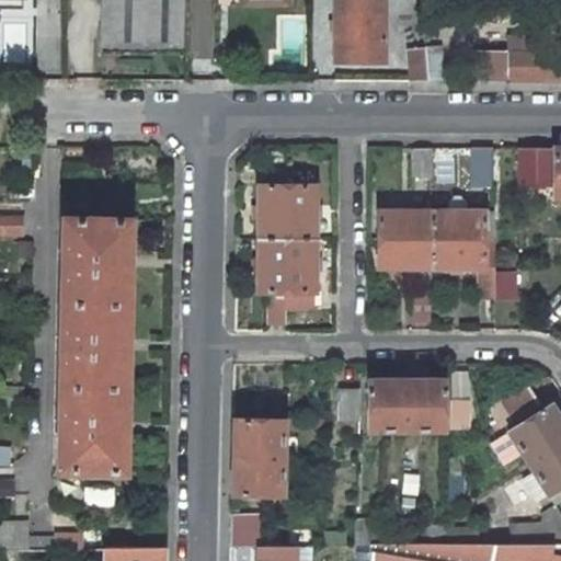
[(102,0),(101,54),(189,54),(189,0),(102,0)]
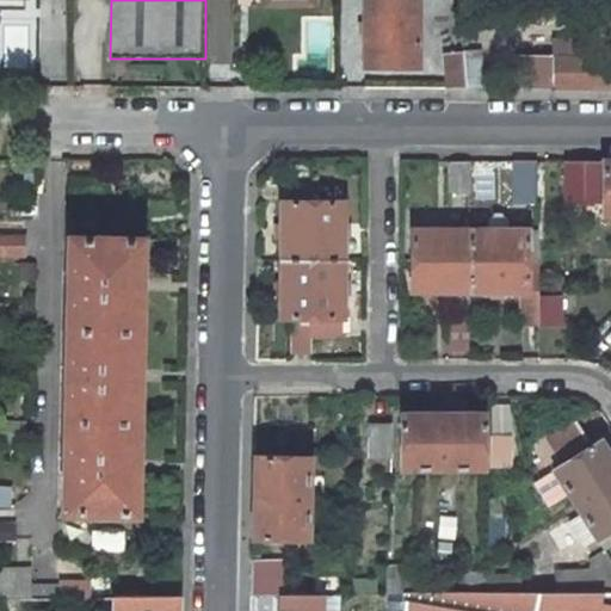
[(418,68),(418,0),(364,0),(365,68),(418,68)]
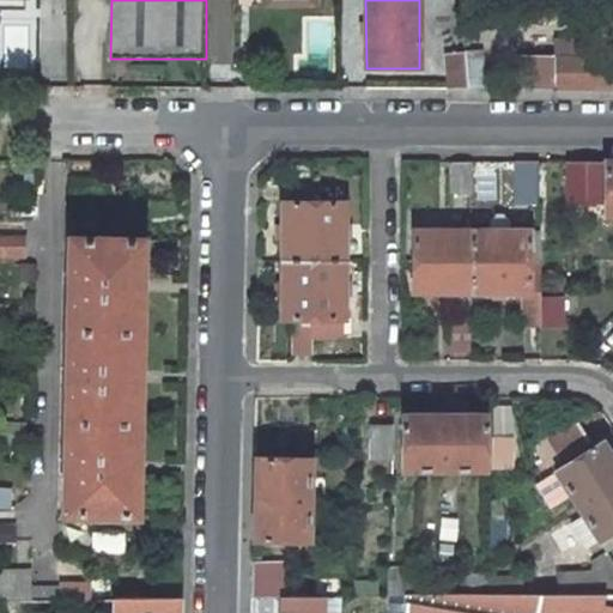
[(612,58),(601,59),(601,41),(553,41),(553,59),(522,59),(521,89),(612,89),(612,58)]
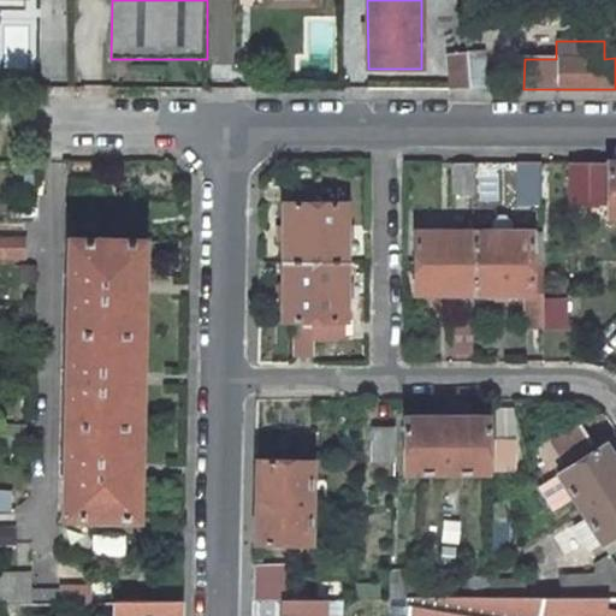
[(484,51),(467,52),(469,88),(486,88),(484,51)]
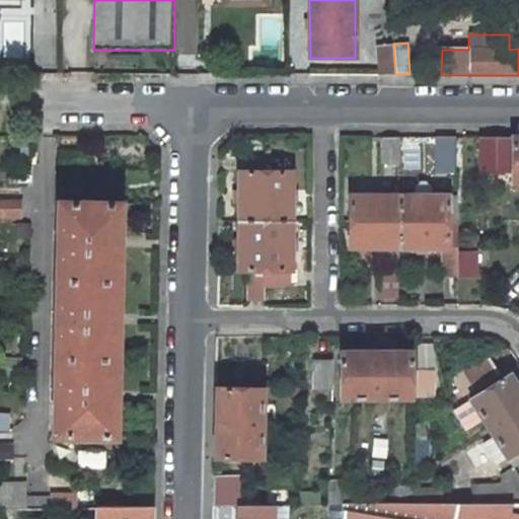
[(395,74),(393,44),(377,46),(380,75),(395,75),(395,74)]
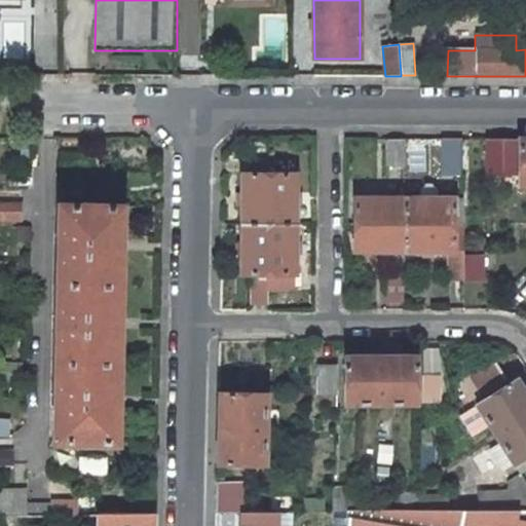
[(441,175),(461,174),(461,138),(441,138),(441,175)]
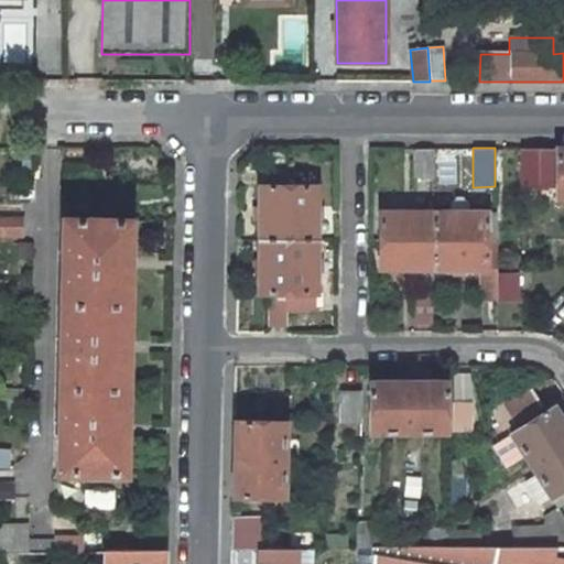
[(556,198),(563,197),(563,148),(520,148),(520,186),(539,186),(556,186),(556,198)]
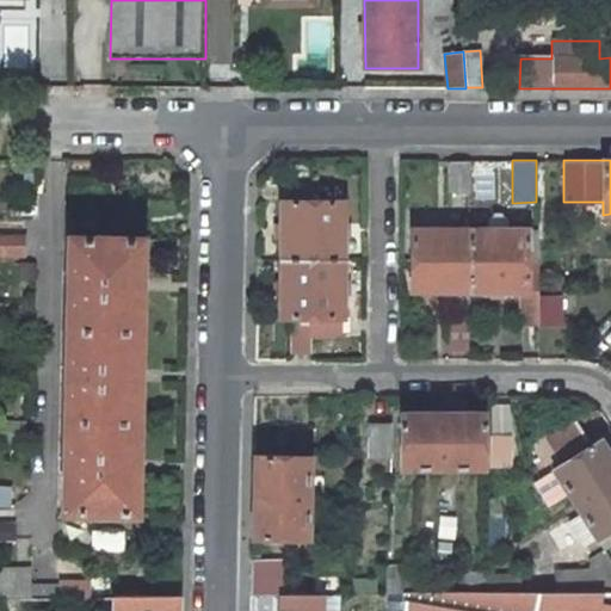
[(468,192),(469,162),(457,161),(449,161),(449,192),(468,192)]
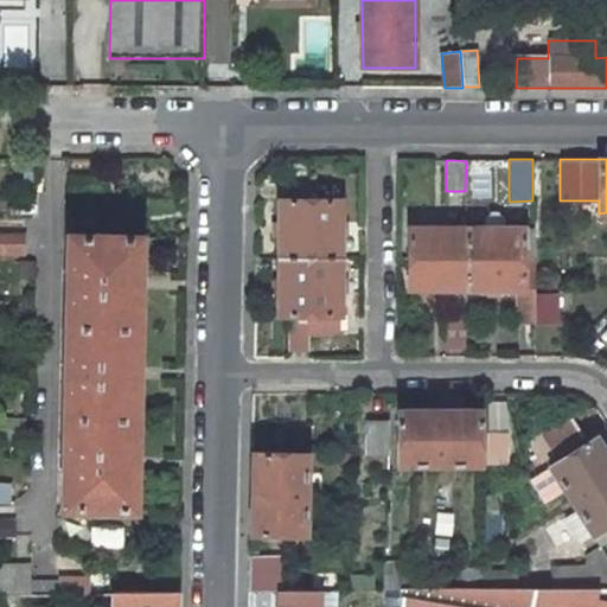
[(308,351),(308,334),(339,334),(340,199),(310,199),(310,181),(280,181),(279,317),(291,317),(291,351),(308,351)]
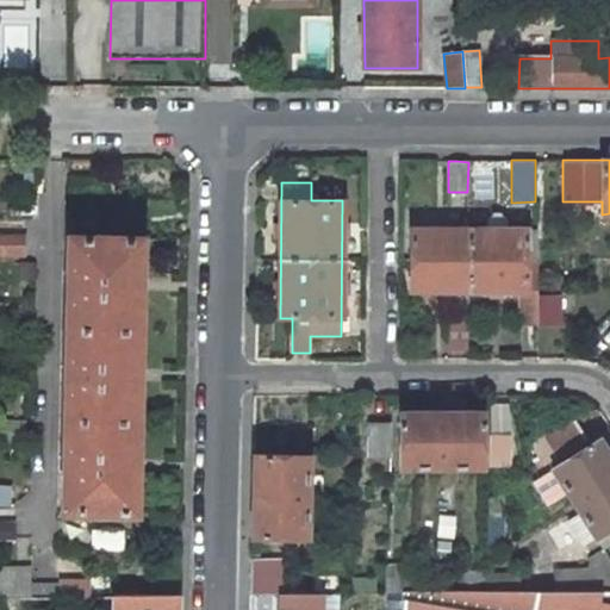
[(116,217),(117,199),(103,199),(101,201),(101,216),(116,217)]
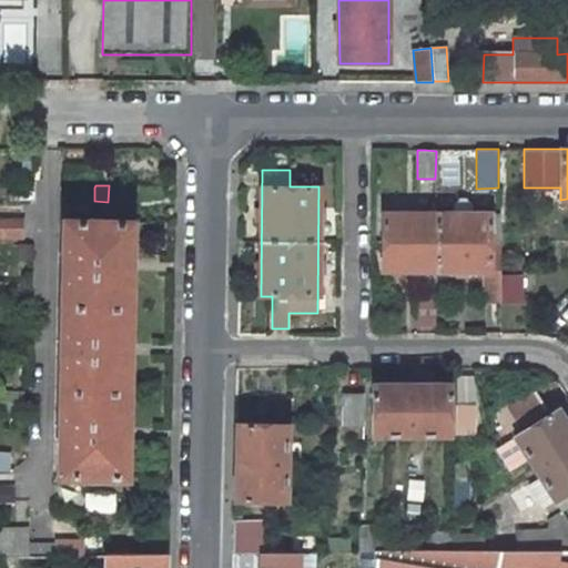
[(560,188),(543,188),(543,200),(560,200),(560,188)]
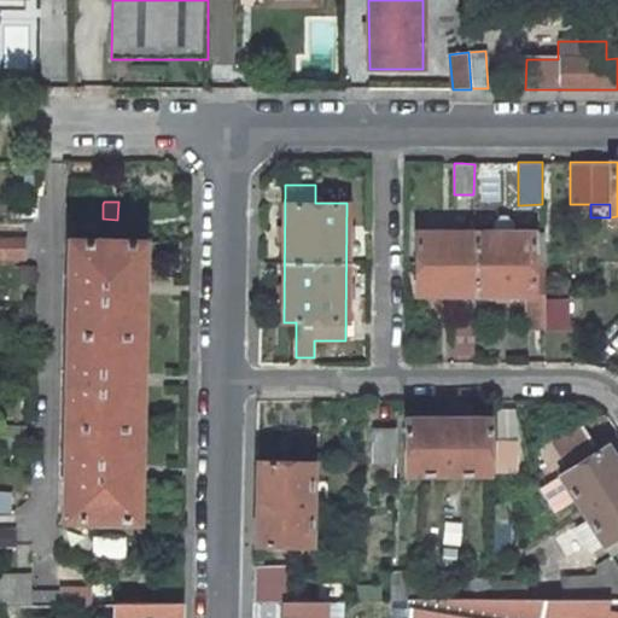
[(526,293),(543,293),(543,232),(503,232),(503,222),(500,219),(488,219),(484,222),(484,232),(415,232),(415,293),(526,293)]
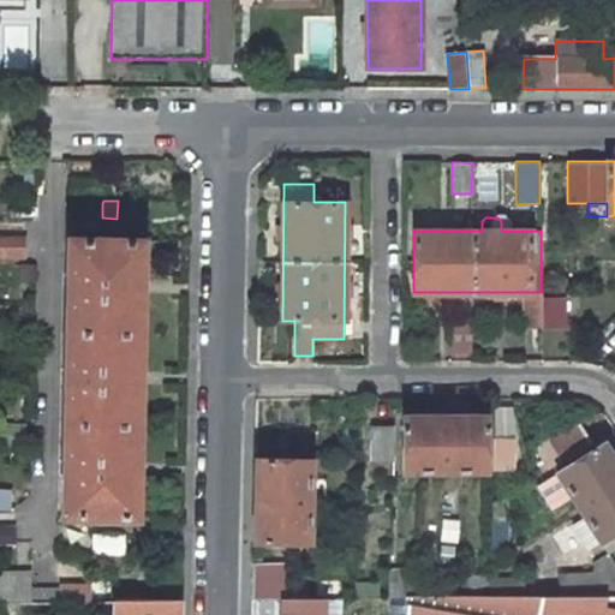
[(0,257),(24,258),(24,238),(0,237),(0,257)]
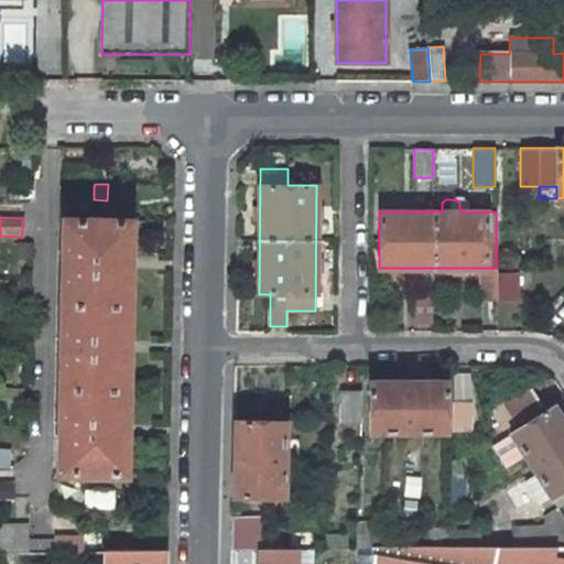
[(115,246),(128,246),(128,219),(61,218),(56,473),(122,474),(123,448),(110,448),(111,413),(125,413),(125,365),(112,365),(114,329),(126,329),(127,281),(115,281),(115,246)]
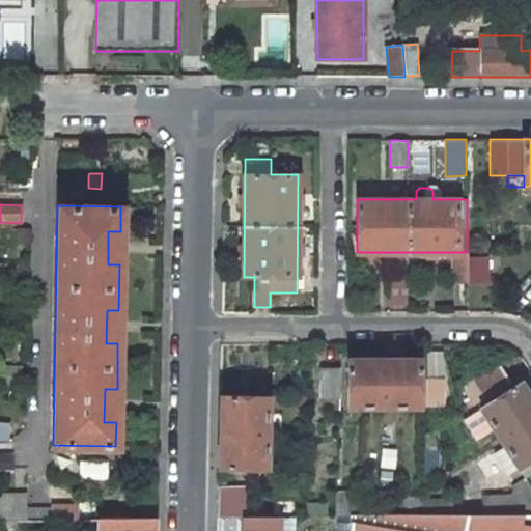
[(31,242),(31,229),(18,228),(18,242),(31,242)]
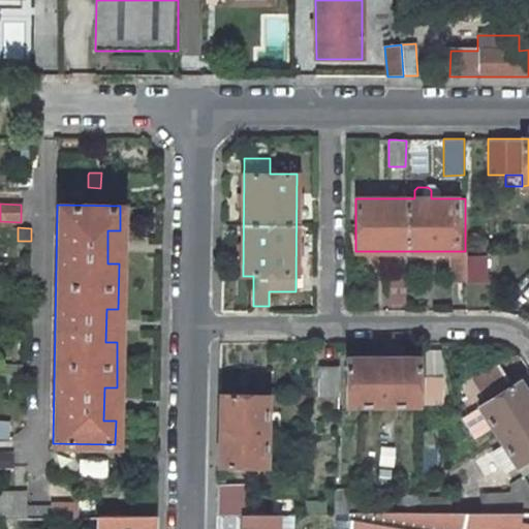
[(107,263),(119,263),(120,230),(107,230),(107,263)]
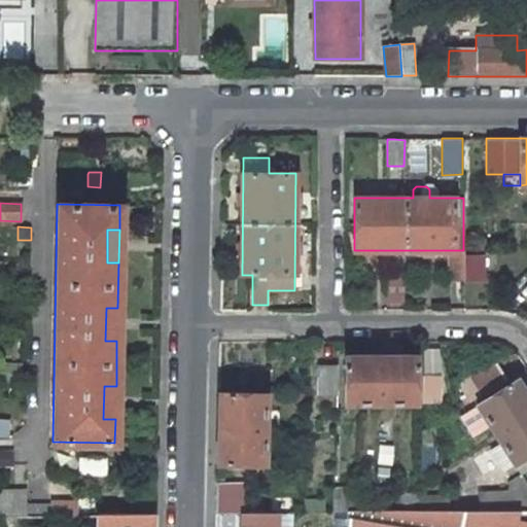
[(463,250),(449,250),(448,281),(464,280),(464,257),(463,250)]
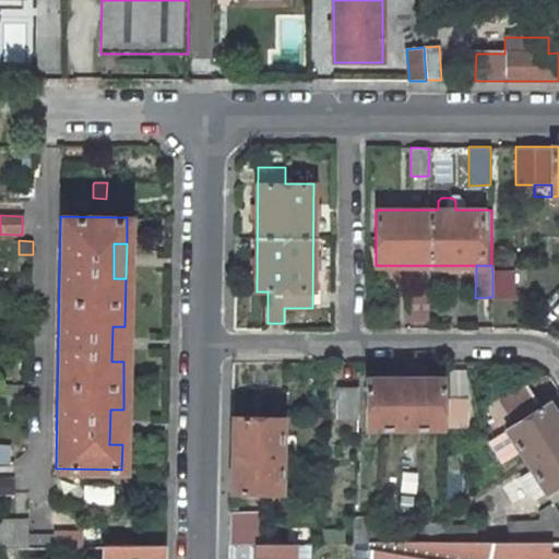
[(514,272),(492,273),(492,297),(492,298),(514,298),(514,272)]
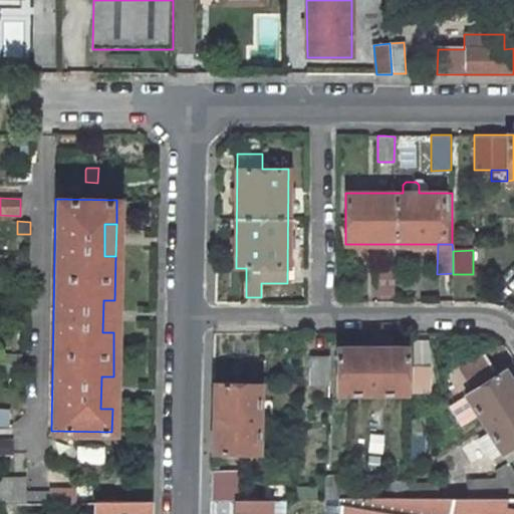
[(378,293),(394,292),(394,266),(378,266),(378,293)]
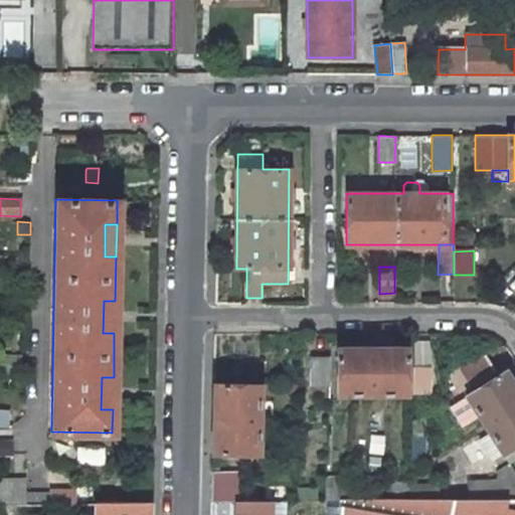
[(103,333),(114,333),(115,301),(104,301),(103,333)]
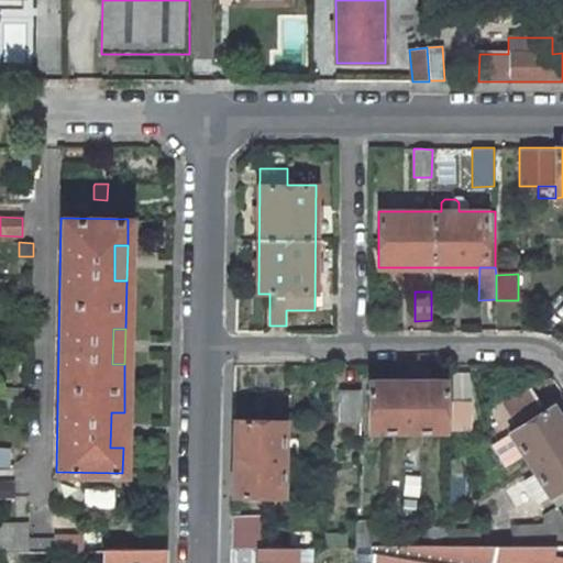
[(451,400),(472,401),(470,374),(453,373),(451,400)]
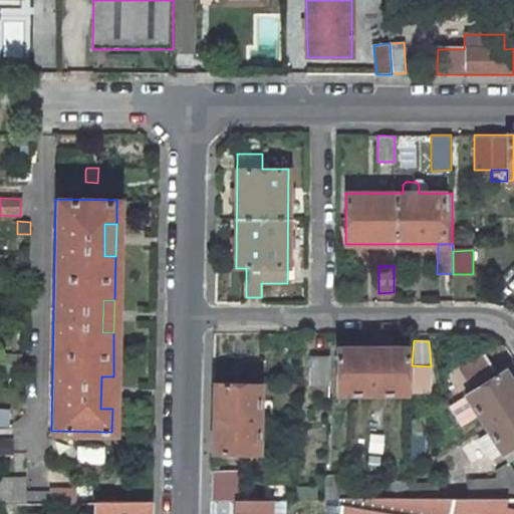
[(406,393),(406,347),(336,347),(336,393),(406,393)]
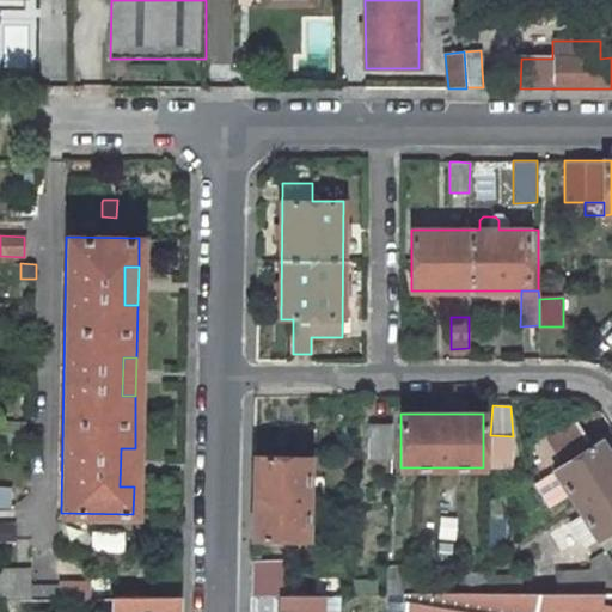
[(560,458),(587,440),(576,422),(548,440),(546,438),(532,446),(545,465),(558,458),(560,458)]
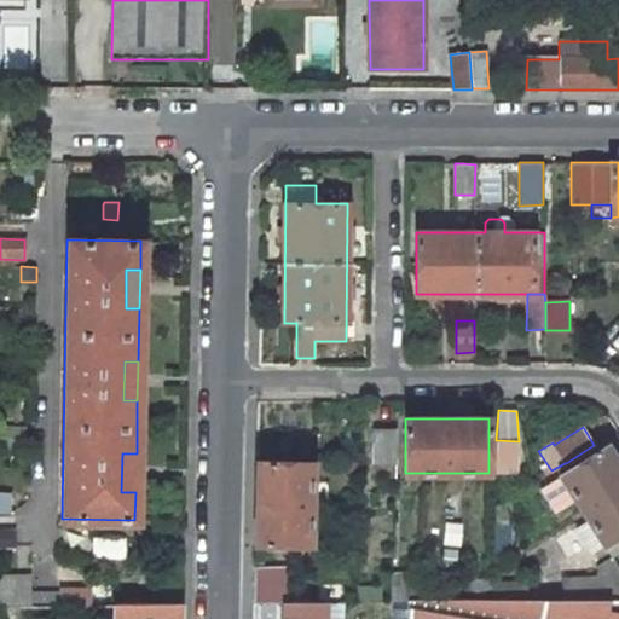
[(397,478),(397,431),(374,431),(374,478),(397,478)]
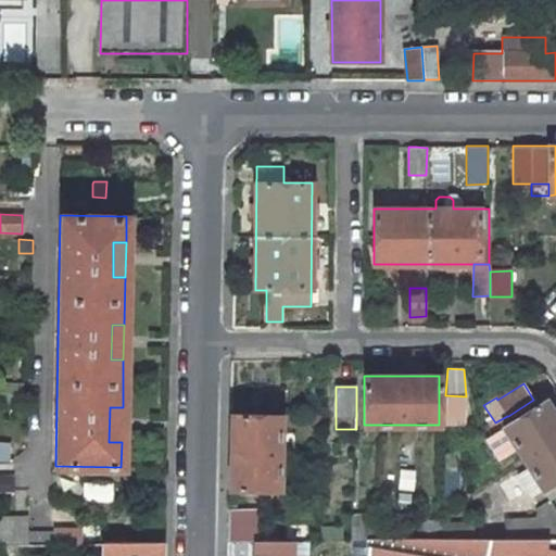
[(275,390),(252,389),(251,405),(267,405),(267,407),(275,408),(275,390)]
